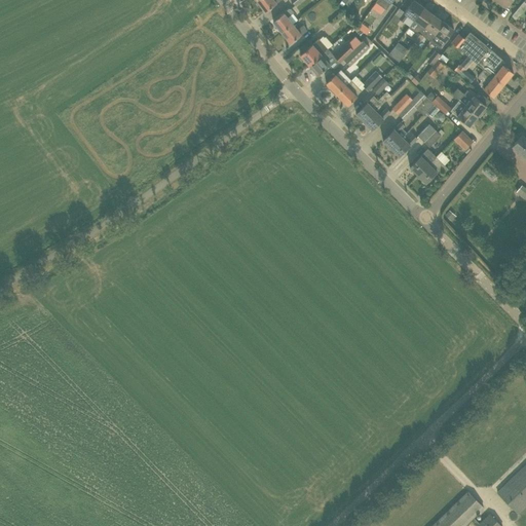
[(257,0),(265,11),(279,0),(257,0)]
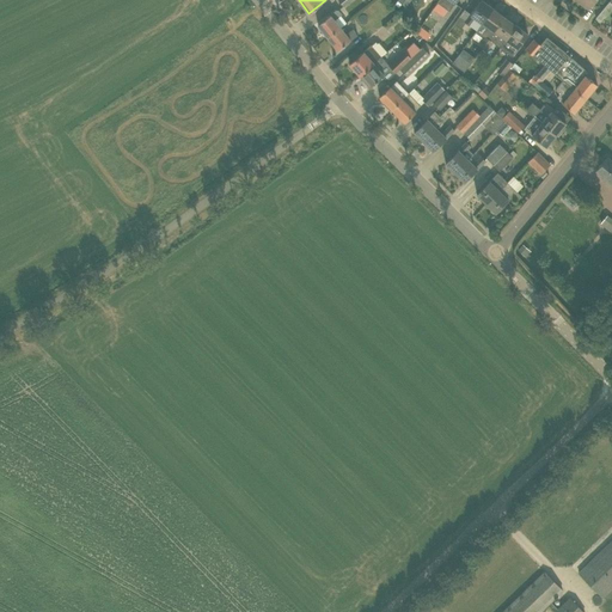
[(438,0),(438,2),(447,10),(450,11),(457,0),(438,0)]
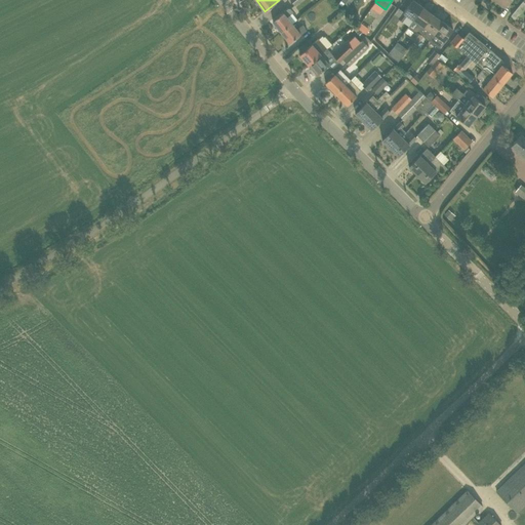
[(422,7),(413,0),(411,0),(399,18),(403,22),(408,14),(414,19),(422,7)]
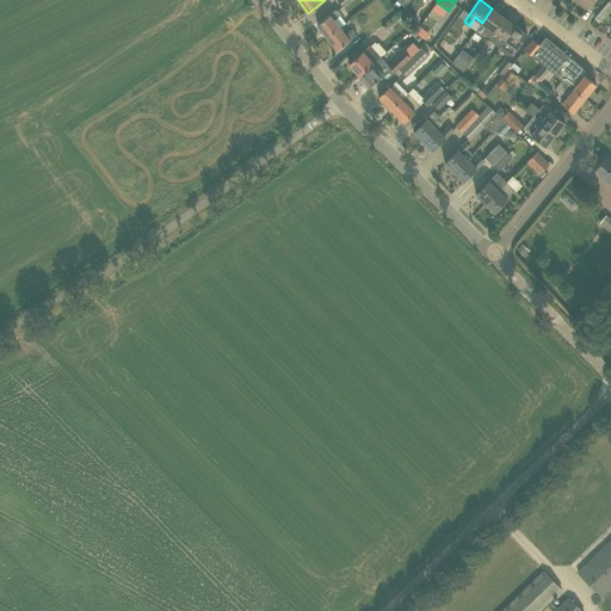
[(318,24),(327,37),(340,26),(334,19),(341,13),(338,8),(318,24)]
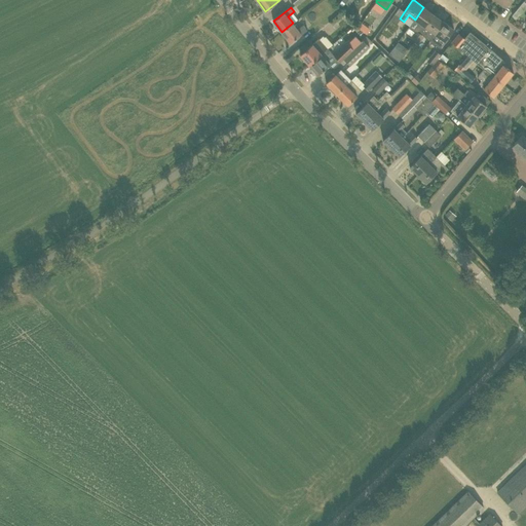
[(420,33),(434,14),(423,7),(415,20),(409,28),(414,32),(416,30),(420,33)]
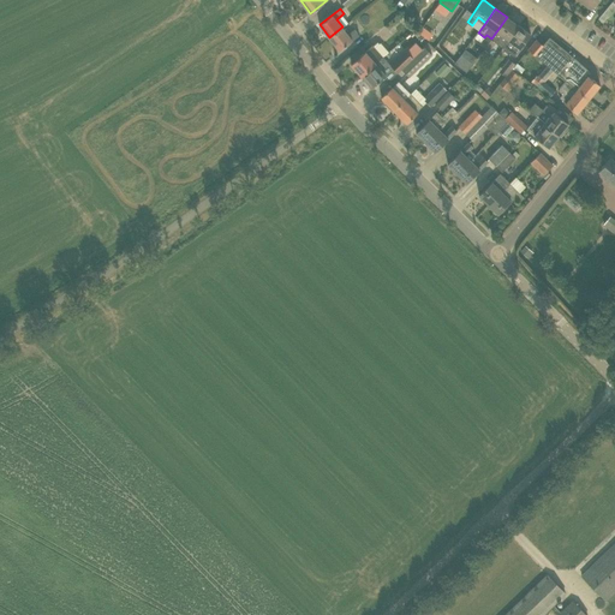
[(503,47),(519,25),(507,17),(491,39),(485,47),(490,51),(496,42),(503,47)]
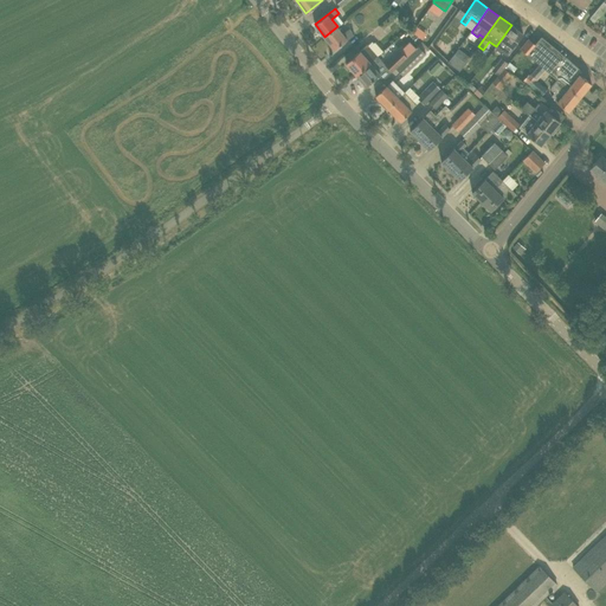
[(447,21),(439,36),(449,42),(458,28),(447,21)]
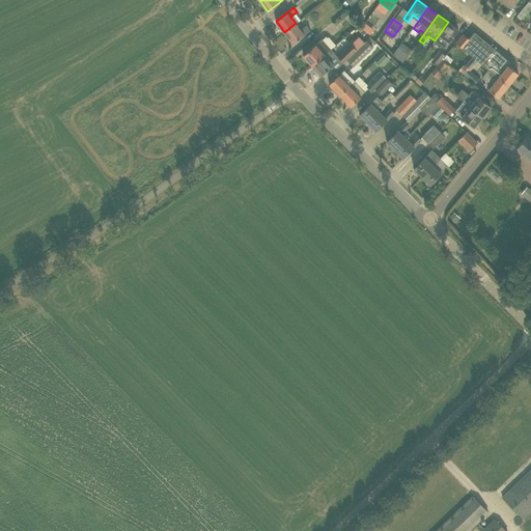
[(326,36),(337,30),(332,22),(322,29),(326,36)]
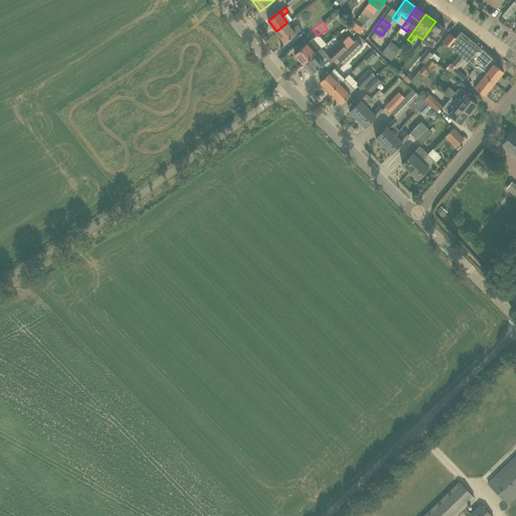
[(445,28),(435,21),(422,39),(431,46),(445,28)]
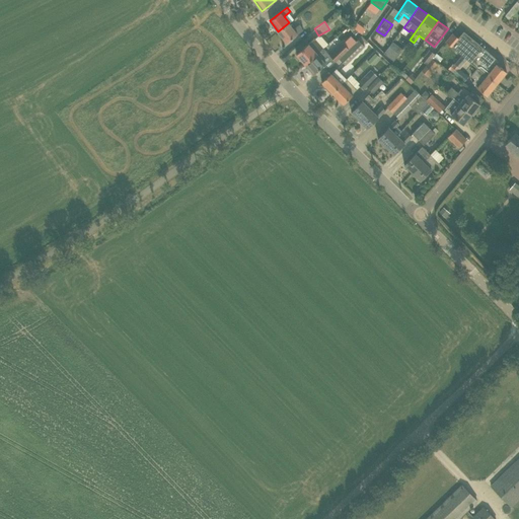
[(294,29),(289,22),(278,31),(287,42),(304,28),(300,24),(294,29)]
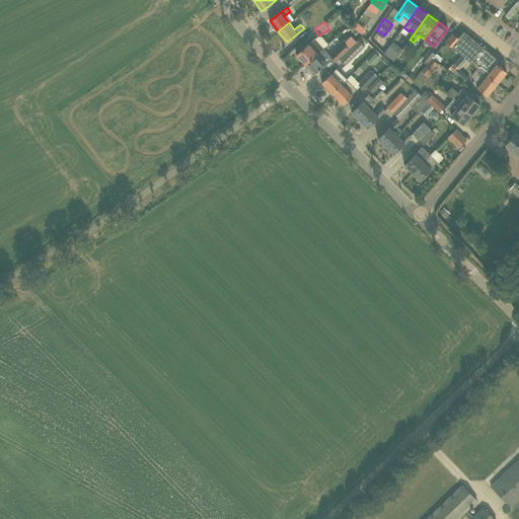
[(355,27),(362,32),(365,28),(358,23),(355,27)]
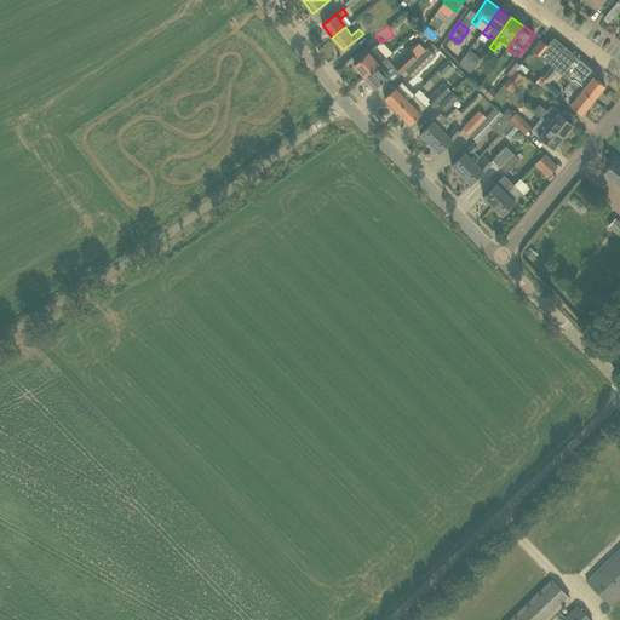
[(484,44),(489,47),(495,39),(491,35),(488,38),(484,44)]
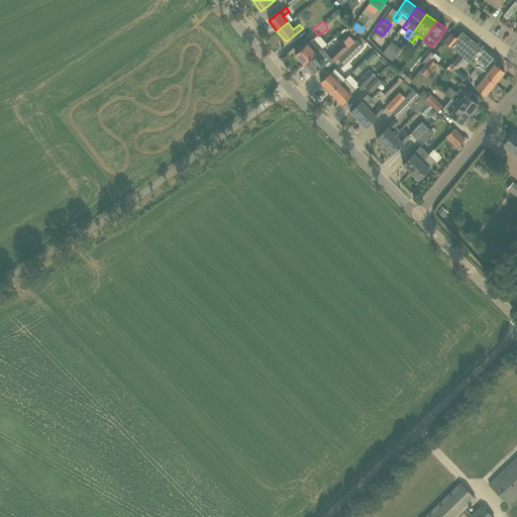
[(495,83),(505,71),(492,61),(494,58),(481,46),(480,47),(477,45),(478,44),(477,43),(475,45),(459,33),(456,37),(451,33),(444,41),(459,54),(466,60),(476,68),(495,83)]
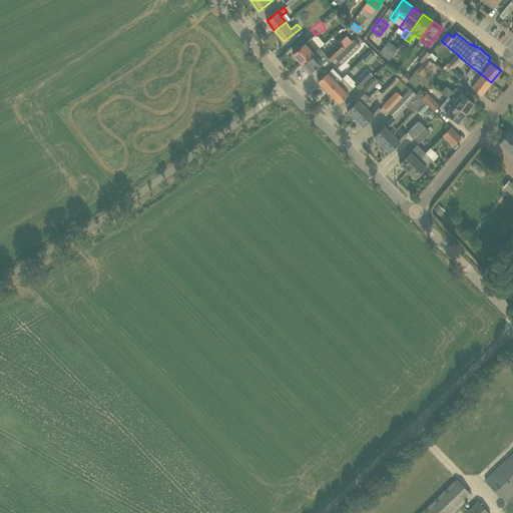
[(320,45),(324,42),(316,34),(312,38),(320,45)]
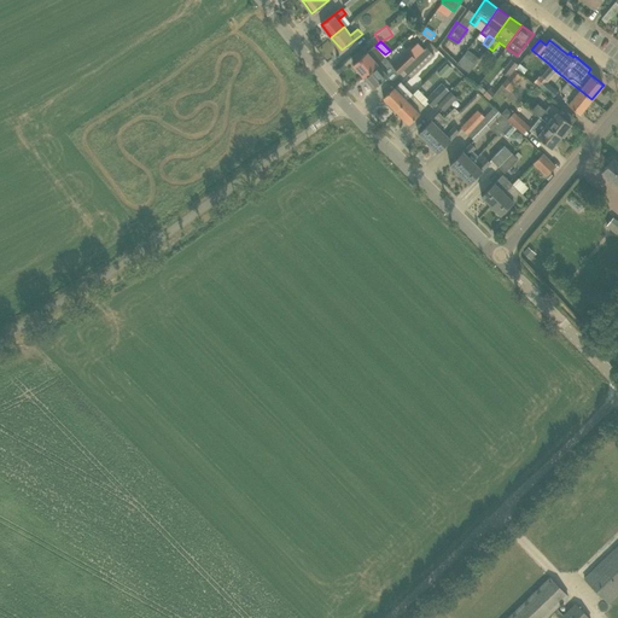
[(374,45),(353,64),(363,76),(385,57),(374,45)]
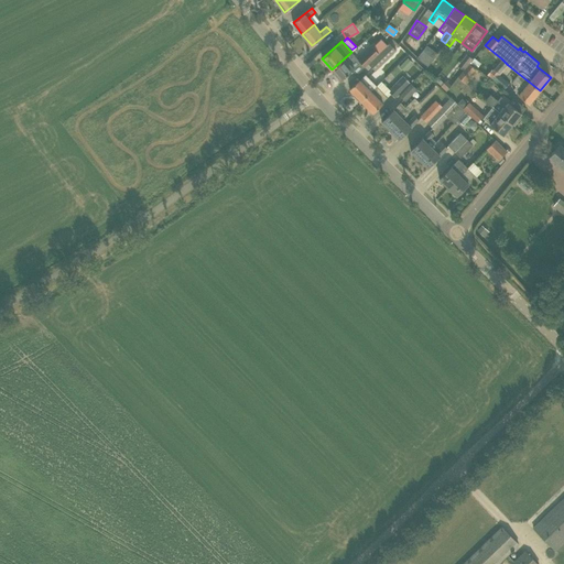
[(376,71),(397,51),(390,43),(369,64),(376,71)]
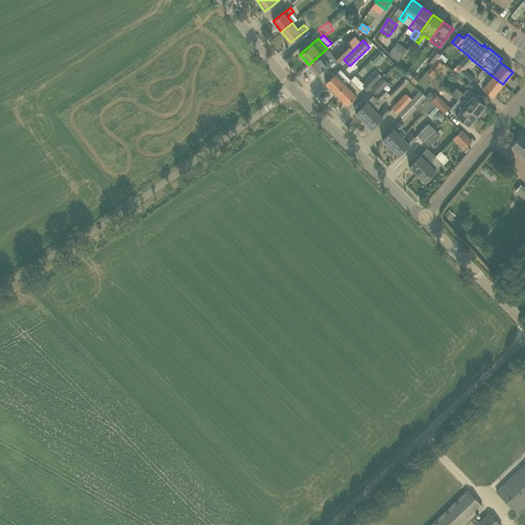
[(342,58),(356,45),(352,41),(351,42),(350,42),(338,54),(342,58)]
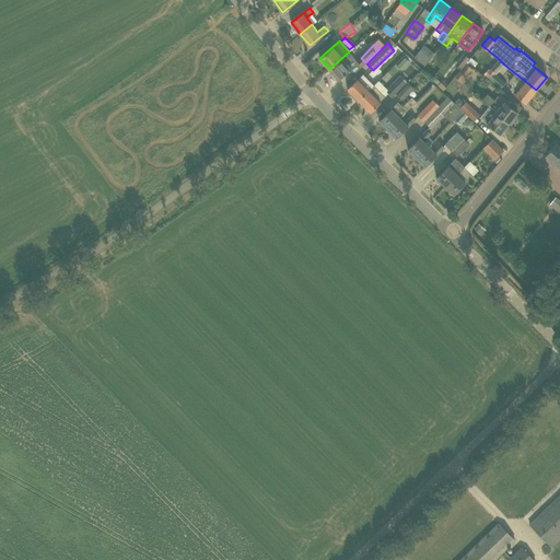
[(431,58),(420,50),(415,58),(424,66),(431,58)]
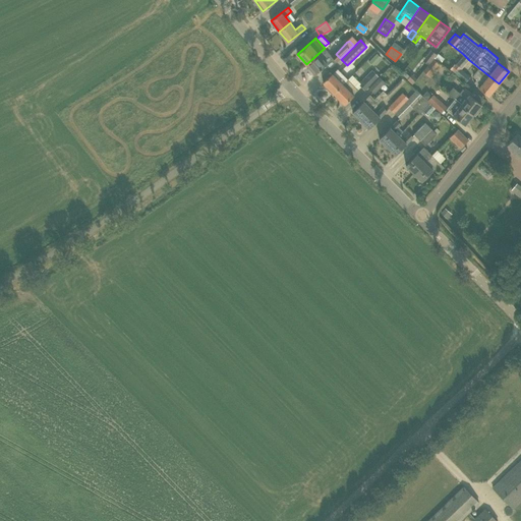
[(325,48),(306,64),(315,74),(334,58),(325,48)]
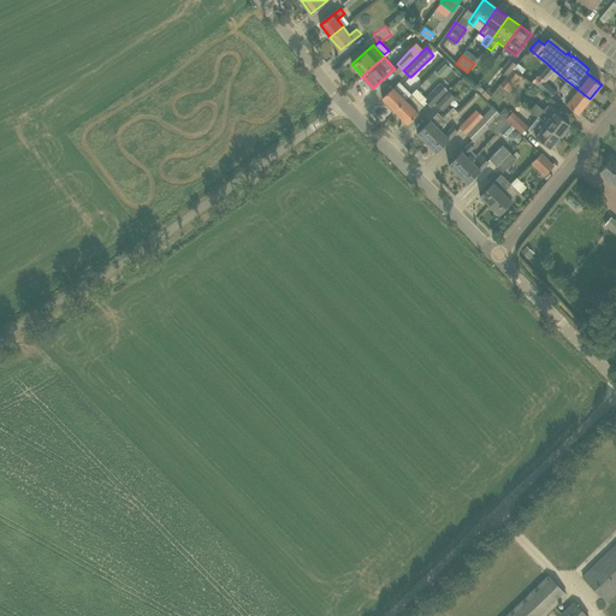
[(555,71),(548,64),(532,83),(550,98),(556,90),(546,82),(555,71)]
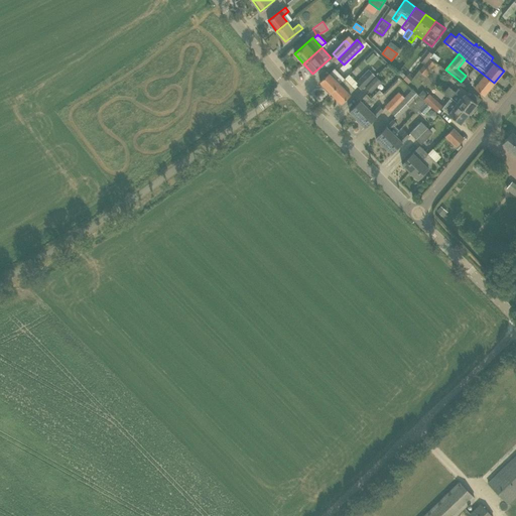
[(425,76),(430,70),(424,65),(419,71),(425,76)]
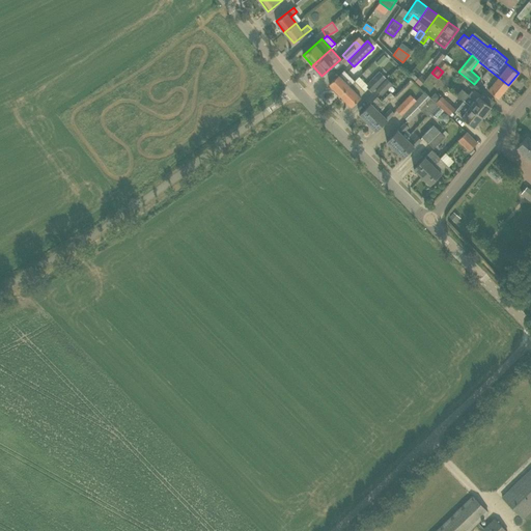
[(329,84),(340,94),(354,80),(348,75),(350,75),(344,70),(339,75),(338,74),(329,84)]
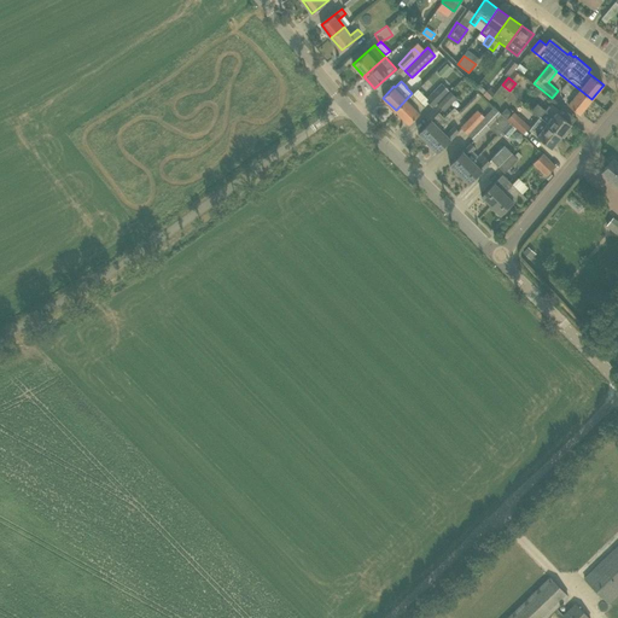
[(560,91),(565,94),(563,97),(569,103),(569,104),(579,114),(592,99),(569,81),(560,91)]
